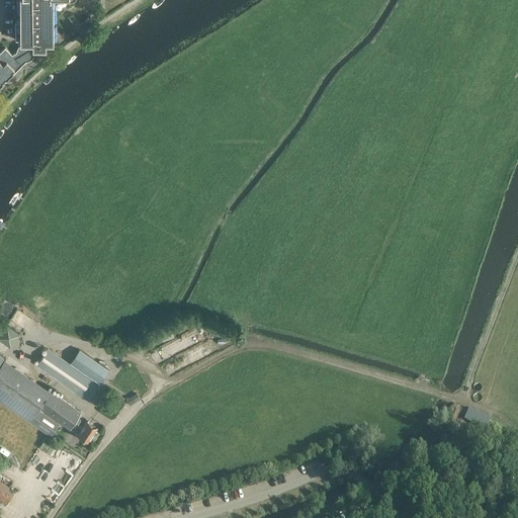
[(15,20),(15,25),(15,39),(33,39),(45,39),(53,39),(53,5),(52,0),(21,0),(22,20),(15,20)]
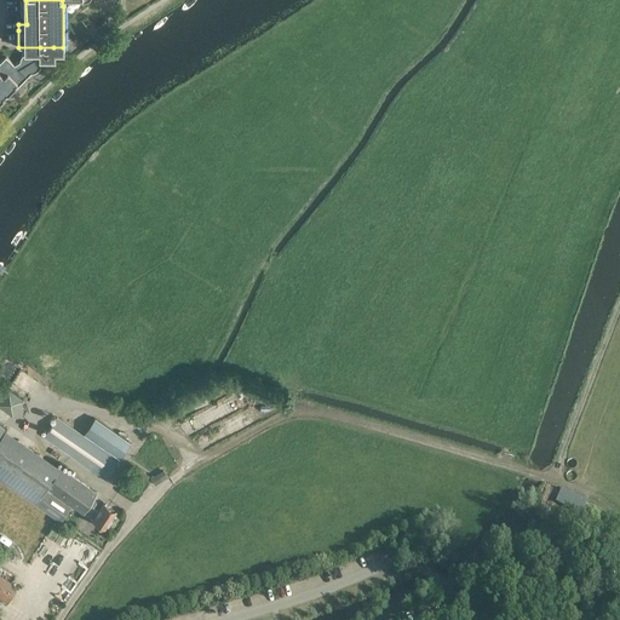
[(0,102),(4,98),(3,97),(4,96),(6,97),(30,73),(33,73),(35,72),(38,70),(39,69),(40,67),(41,64),(41,62),(47,57),(44,53),(53,53),(53,47),(40,47),(40,50),(34,52),(33,52),(30,52),(28,52),(26,52),(23,53),(22,56),(21,57),(19,59),(19,62),(15,64),(6,56),(0,61),(0,102)]
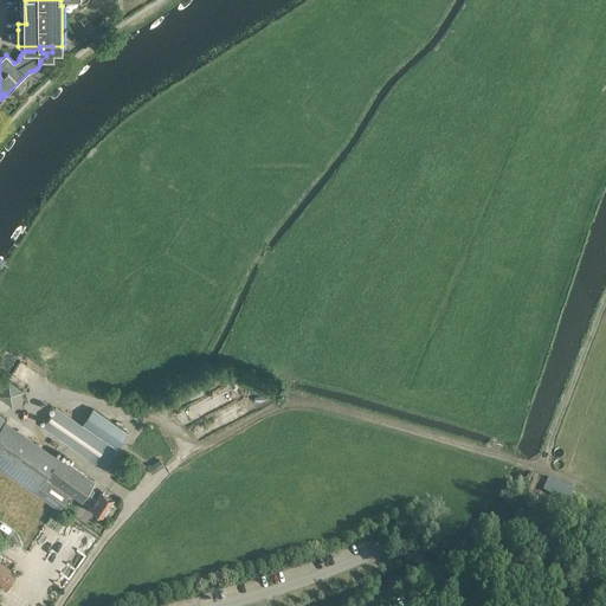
[(20,379),(31,380),(32,367),(20,366),(20,379)]
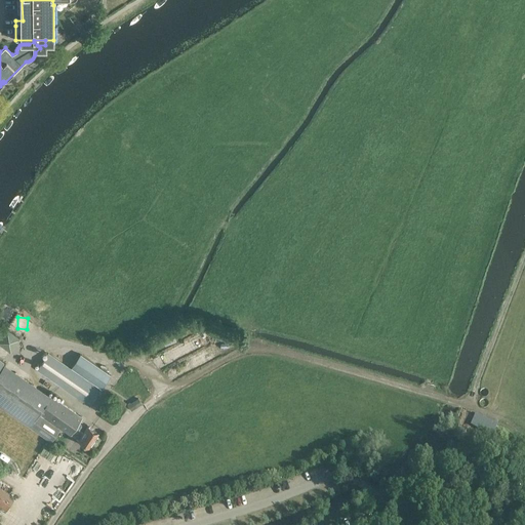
[(7,327),(0,335),(0,342),(10,351),(21,336),(7,327)]
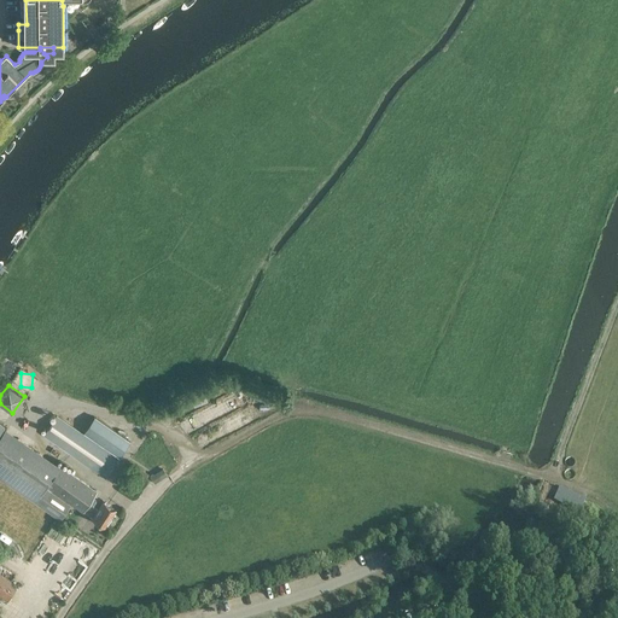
[(57,414),(44,433),(105,477),(118,458),(57,414)]
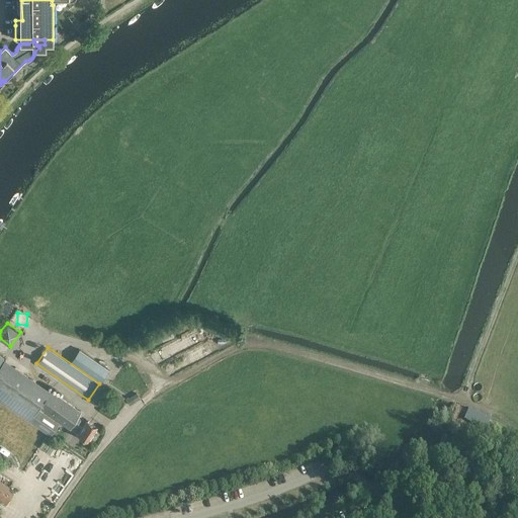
[(71,361),(100,381),(109,369),(78,348),(71,361)]
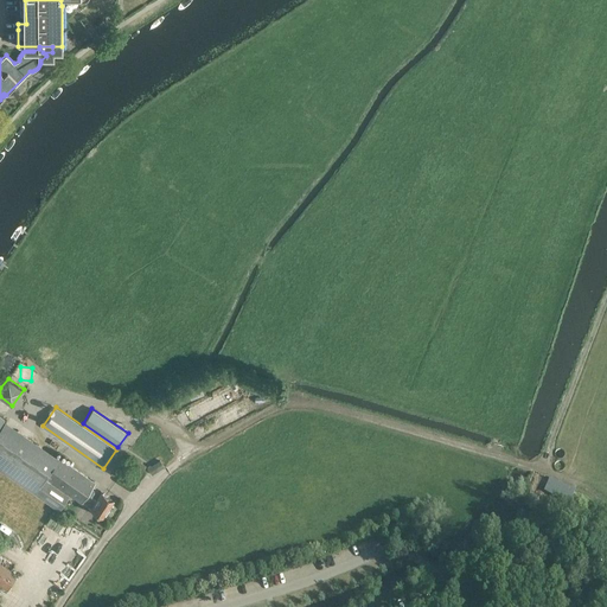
[(91,497),(95,492),(90,489),(95,481),(5,420),(0,427),(0,468),(61,509),(70,494),(81,502),(82,502),(91,508),(91,509),(103,517),(114,500),(102,492),(96,500),(91,497)]
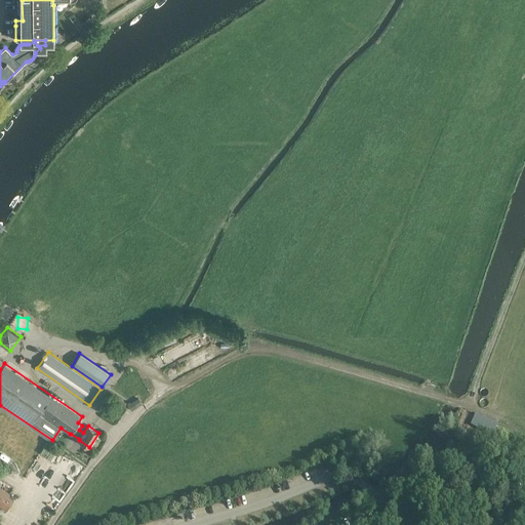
[(0,507),(6,512),(13,499),(8,496),(9,494),(0,487),(0,507)]
